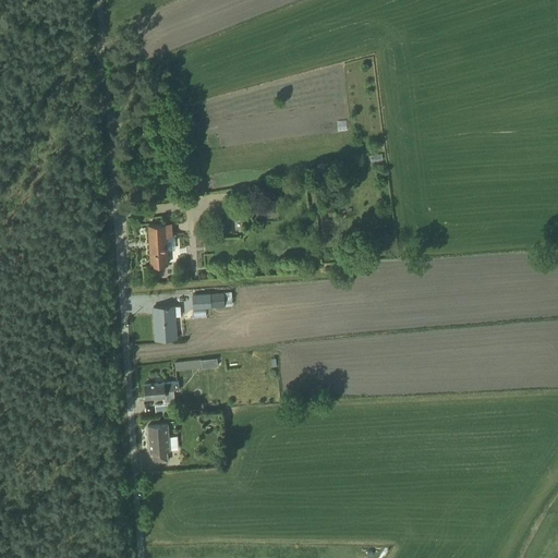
[(172,223),(149,225),(152,266),(169,265),(169,263),(185,262),(184,234),(172,235),(172,223)]
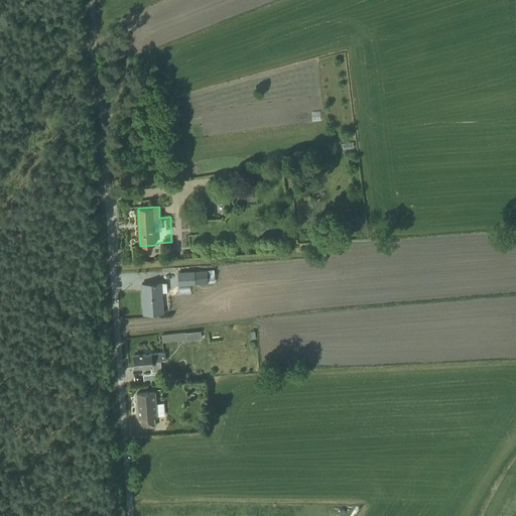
[(177,271),(177,284),(220,282),(219,269),(177,271)]
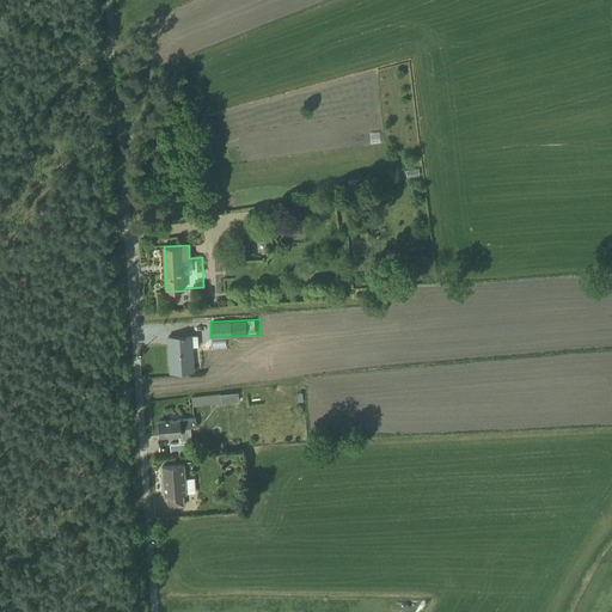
[(279,324),(267,325),(268,335),(279,334),(279,324)]
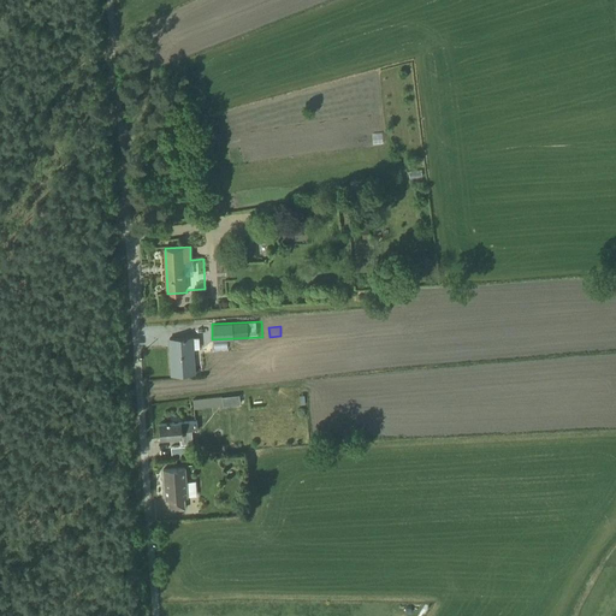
[(197,338),(170,339),(171,375),(195,374),(194,349),(199,349),(197,338)]
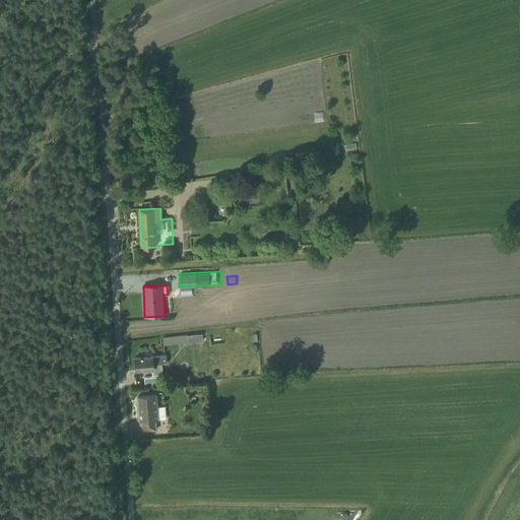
[(207,332),(165,337),(166,345),(188,342),(188,344),(208,342),(207,332)]
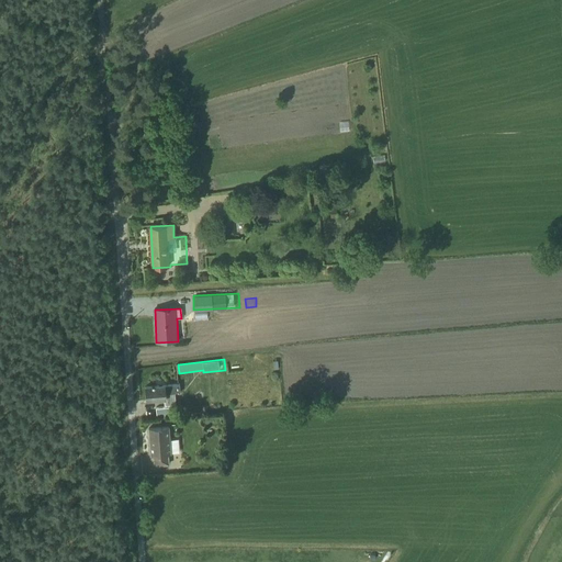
[(179,383),(146,386),(147,400),(164,398),(165,406),(156,407),(156,416),(169,415),(168,405),(176,405),(175,393),(180,393),(179,383)]
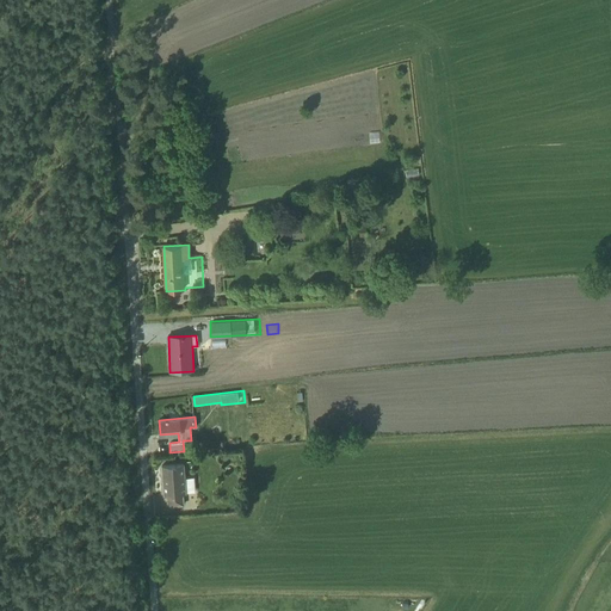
[(184,464),(162,467),(165,498),(167,498),(168,506),(184,505),(184,495),(186,495),(184,464)]
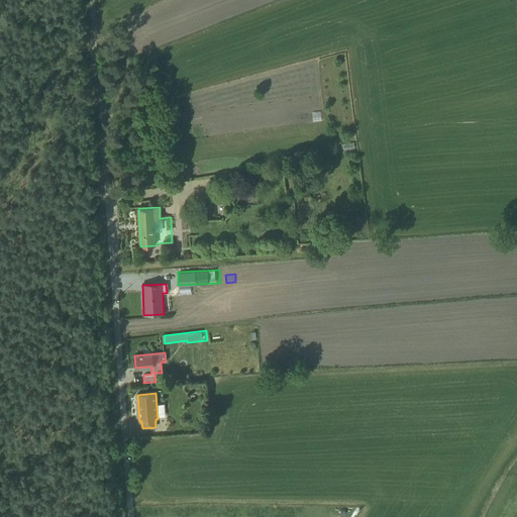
All buildings are outlined.
